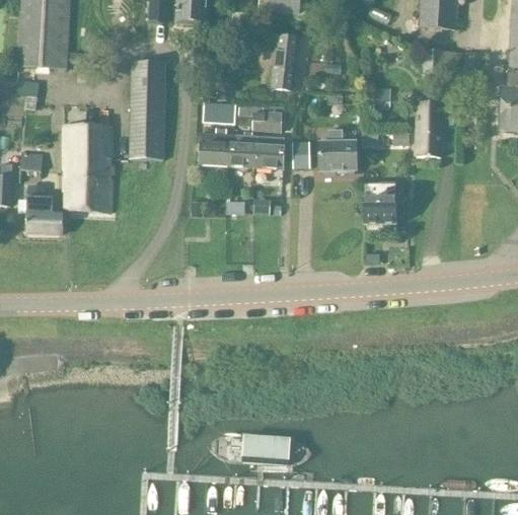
[(21,0),(18,65),(64,68),(67,0),(21,0)]
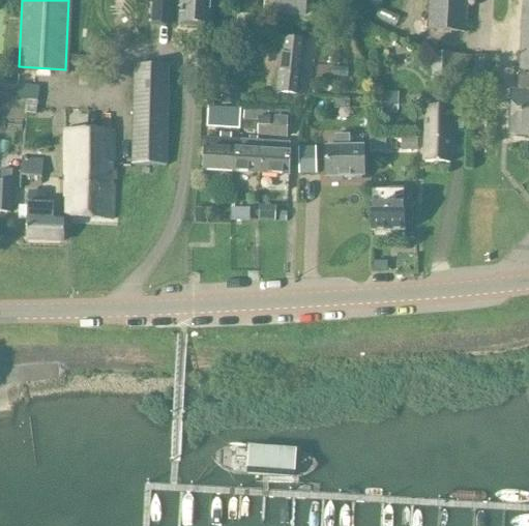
[(153,0),(151,21),(166,22),(167,22),(168,0),(153,0)]
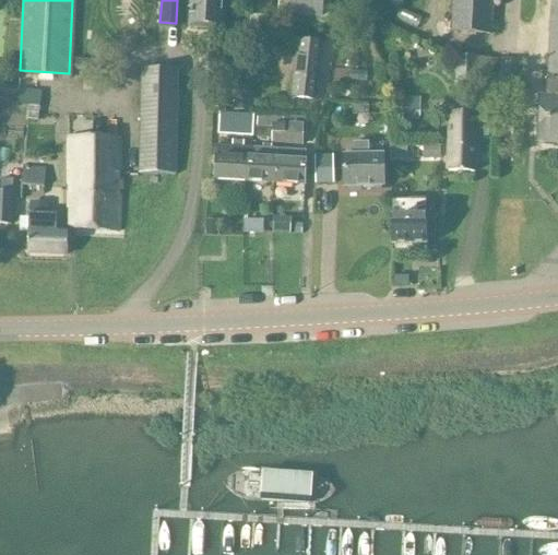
[(190,0),(190,2),(189,14),(190,14),(190,21),(192,21),(196,24),(203,25),(206,22),(218,22),(220,0),(190,0)]
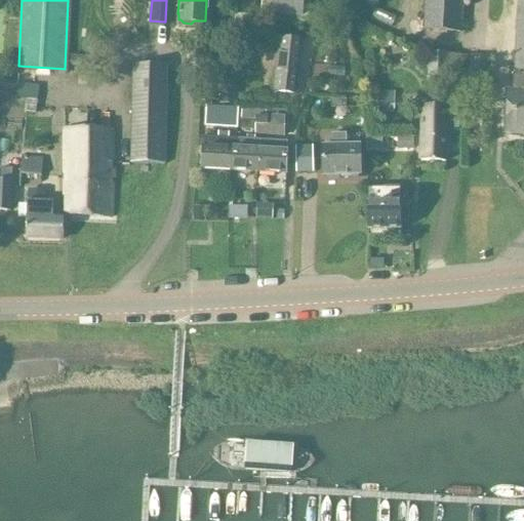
[(300,11),(301,0),(260,0),(260,7),(270,8),(270,9),(300,11)]
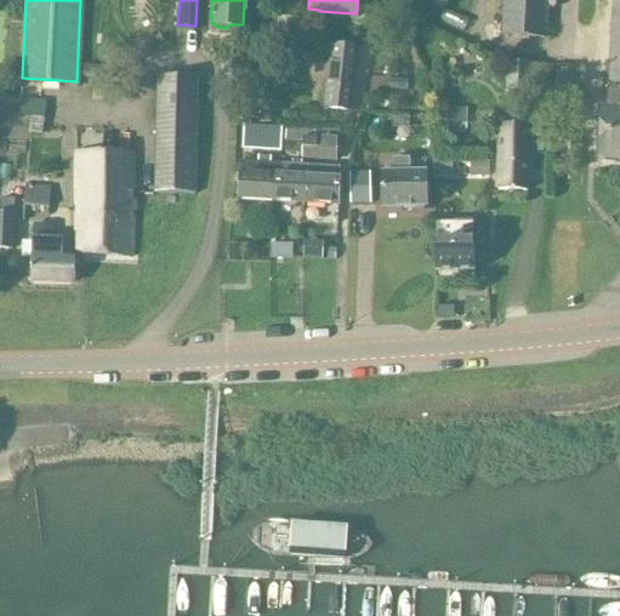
[(502,0),(500,30),(544,34),(546,0),(502,0)]
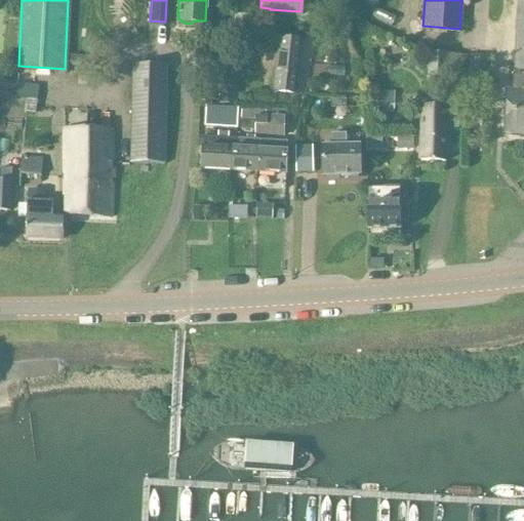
[(507,89),(504,131),(523,132),(523,0),(517,0),(512,89),(507,89)]
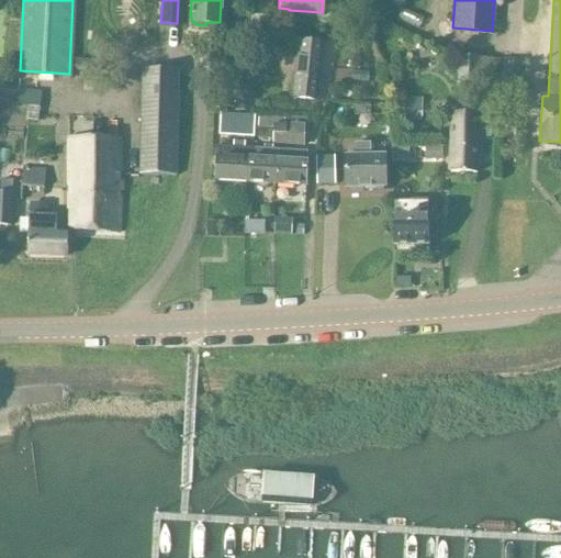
[(243,10),(239,45),(270,47),(272,30),(272,29),(276,29),(277,14),(267,13),(243,10)]
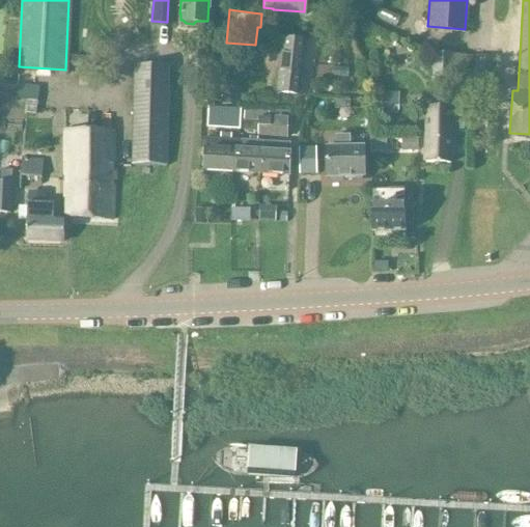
[(299,91),(303,52),(304,38),(281,36),(276,89),(299,91)]
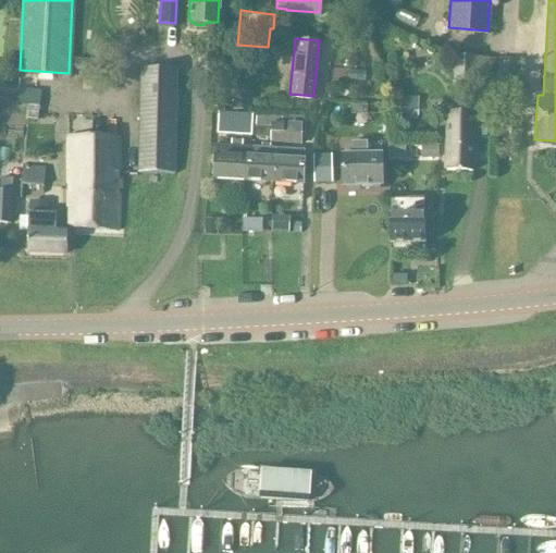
[(494,90),(496,56),(453,53),(451,89),(494,90)]
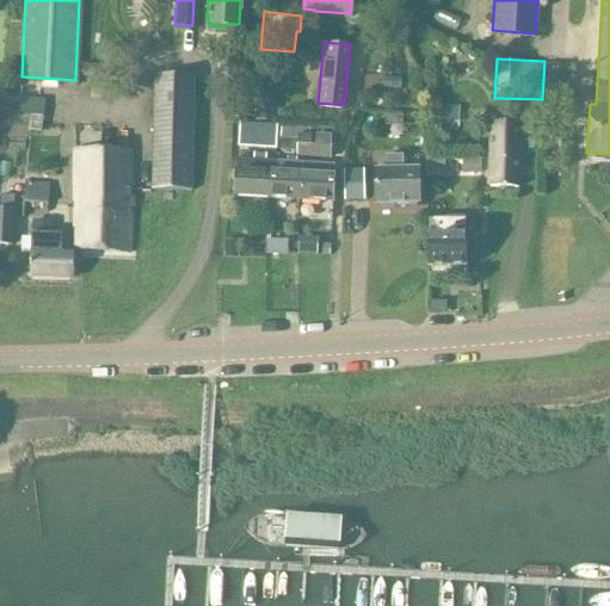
[(567,112),(567,86),(567,65),(560,65),(560,60),(546,60),(547,63),(544,63),(544,86),(543,112),(567,112)]
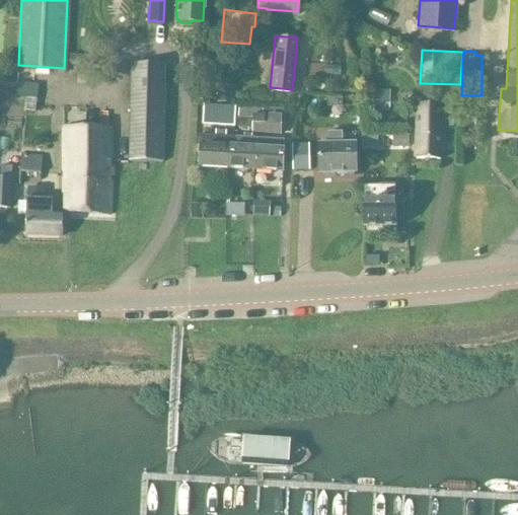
[(68,52),(68,61),(93,62),(93,52),(68,52)]
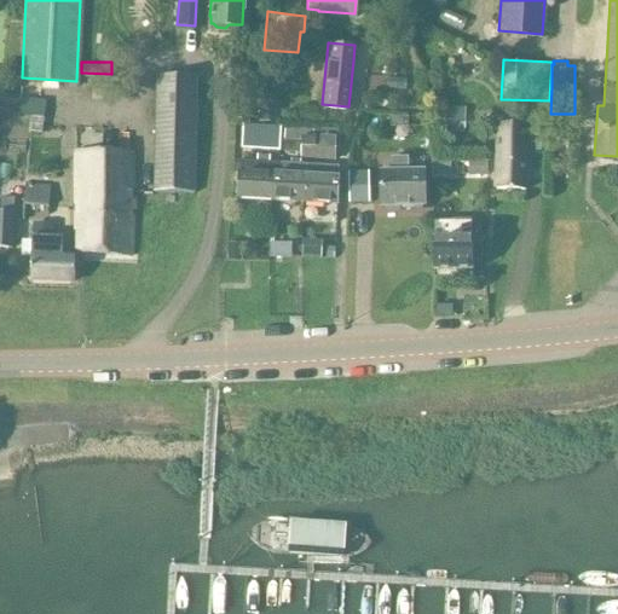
[(156,73),(154,190),(192,190),(194,151),(195,74),(156,73)]
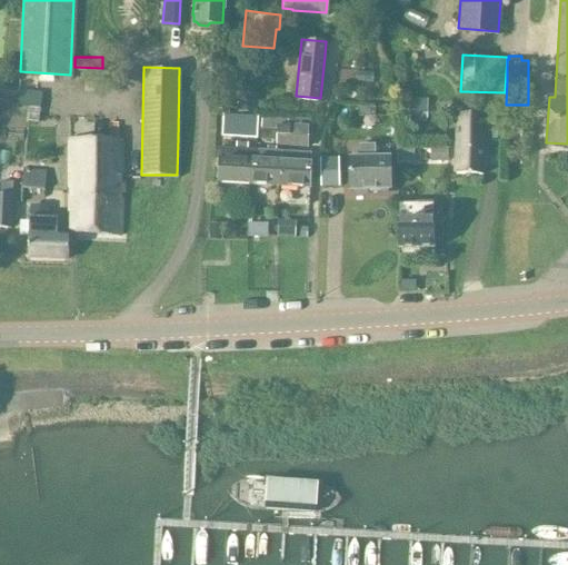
[(41,89),(19,87),(17,102),(28,103),(26,119),(37,120),(41,89)]
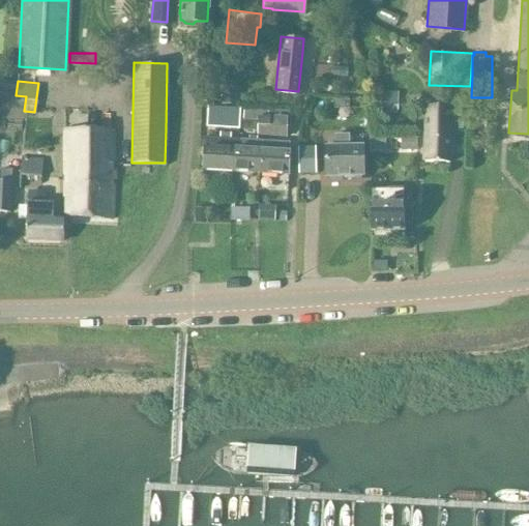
[(379,99),(378,111),(397,112),(398,98),(398,89),(380,87),(379,99)]
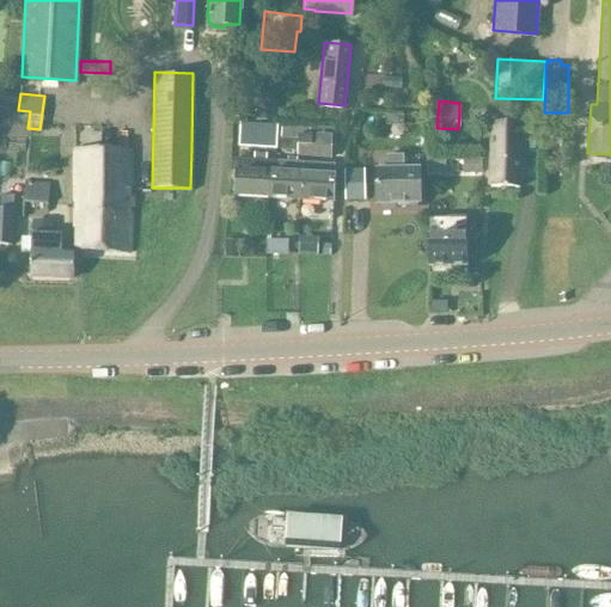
[(274,154),(275,135),(276,122),(276,120),(262,120),(261,135),(263,135),(262,154),(274,154)]
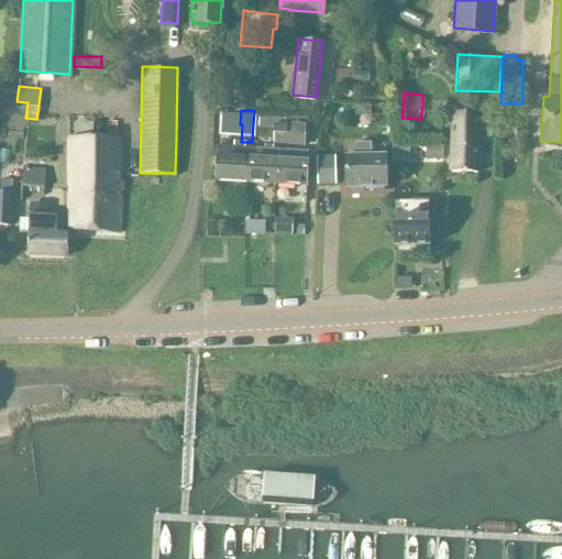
[(288,124),(287,142),(302,142),(304,124),(305,114),(257,111),(257,122),(288,124)]
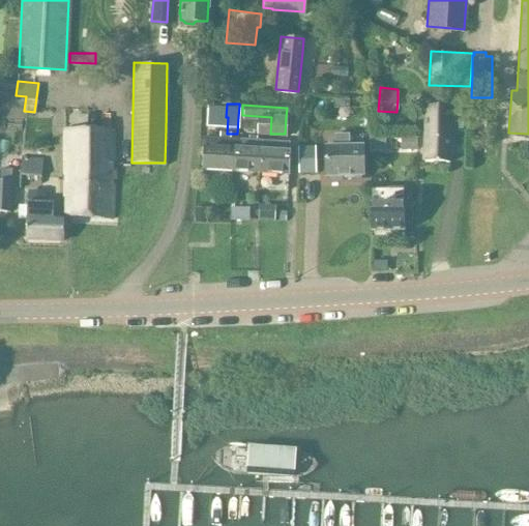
[(425,105),(423,158),(448,159),(450,106),(425,105)]
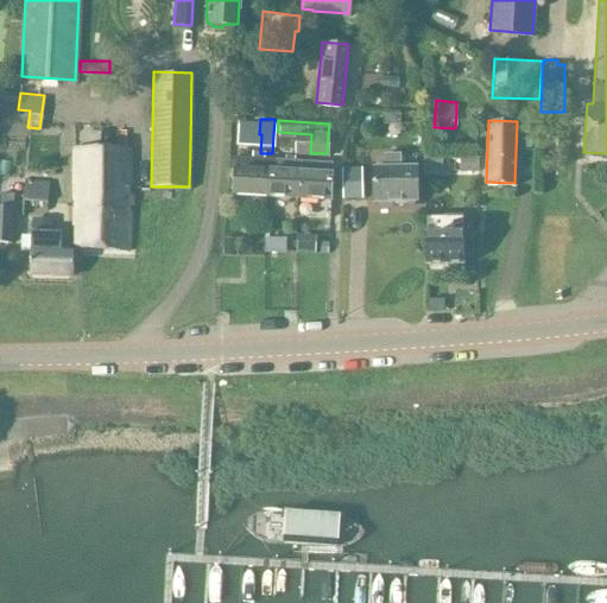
[(277,146),(295,147),(295,152),(310,153),(311,134),(278,132),(277,146)]
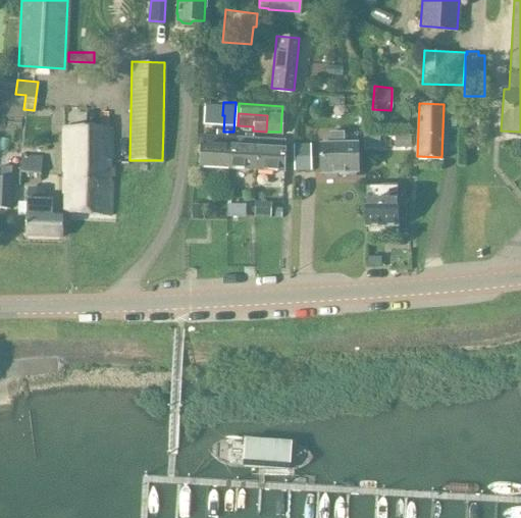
[(62,123),(62,160),(63,160),(62,210),(109,213),(110,124),(62,123)]
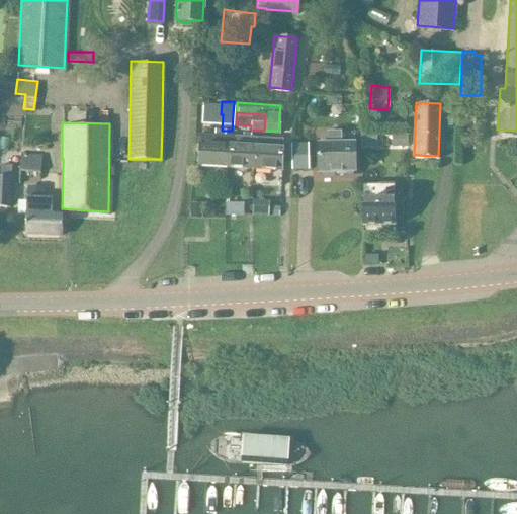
[(318,170),(354,169),(353,141),(340,142),(339,130),(327,131),(328,142),(317,142),(318,170)]
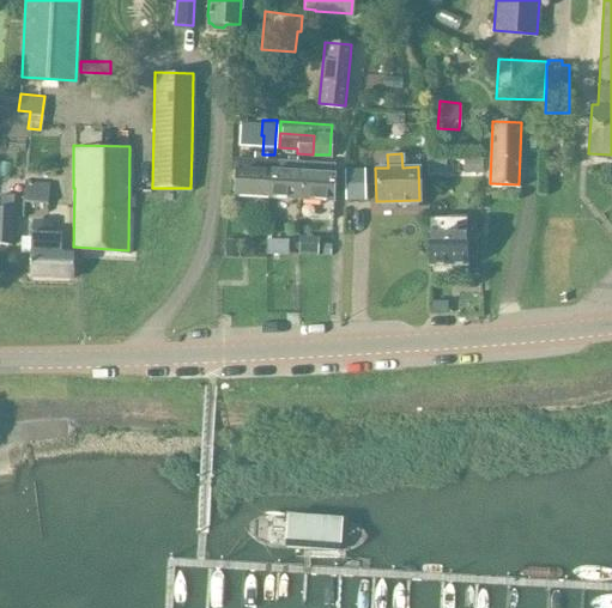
[(235,193),(267,195),(268,171),(277,171),(277,160),(237,158),(237,168),(236,168),(235,193)]
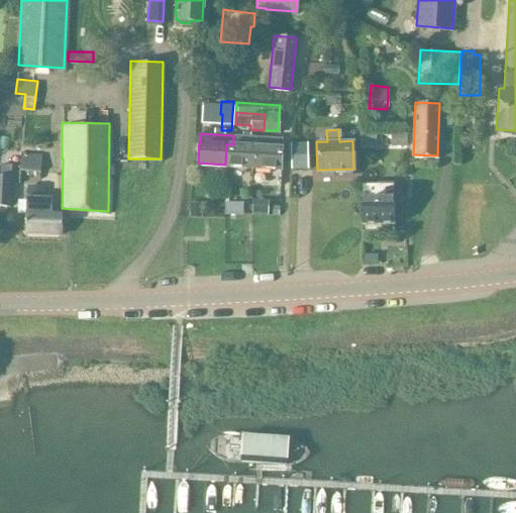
[(226,144),(225,165),(252,166),(253,145),(259,145),(260,140),(254,140),(254,136),(233,135),(233,144),(226,144)]
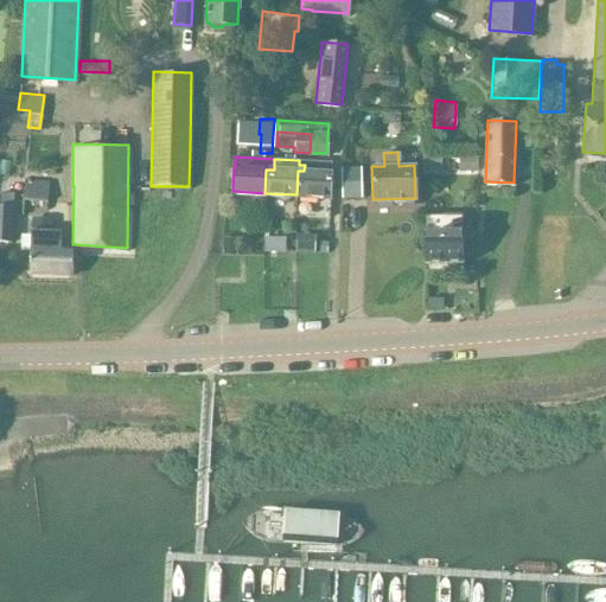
[(298,171),(297,194),(329,197),(330,172),(330,161),(299,160),(299,165),(305,165),(304,171),(298,171)]
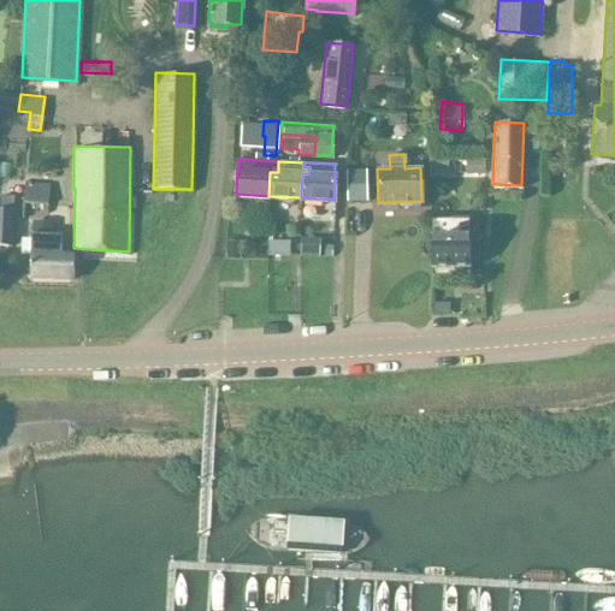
[(372,178),(346,178),(346,200),(373,199),(372,178)]
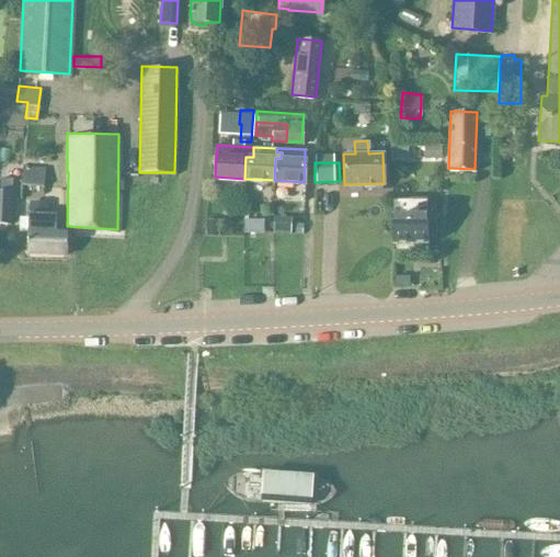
[(43,185),(44,167),(22,165),(21,183),(43,185)]
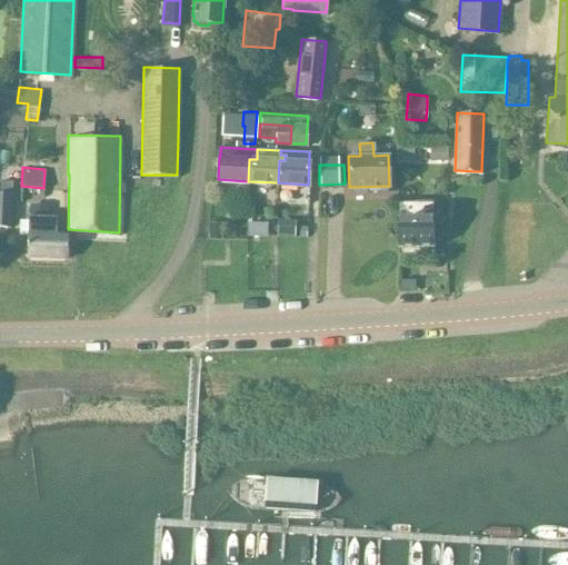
[(0,224),(10,225),(11,195),(12,178),(0,177),(0,224)]
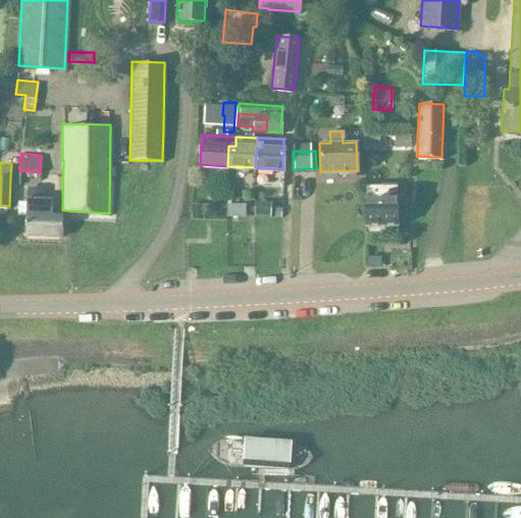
[(365,201),(365,203),(365,225),(397,225),(397,201),(397,184),(365,185),(365,201)]
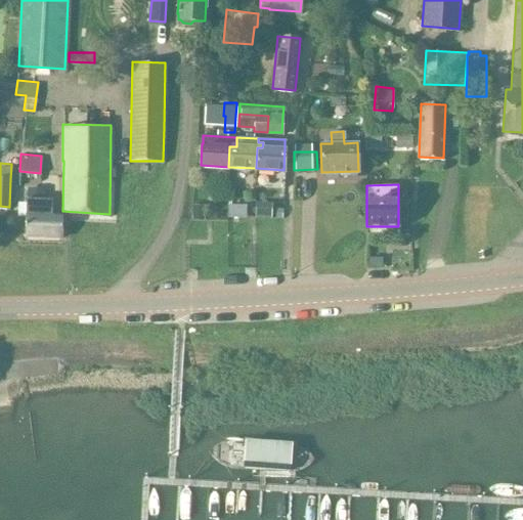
[(26,198),(26,204),(26,214),(26,222),(26,226),(26,234),(61,235),(61,216),(51,216),(52,199),(26,198)]
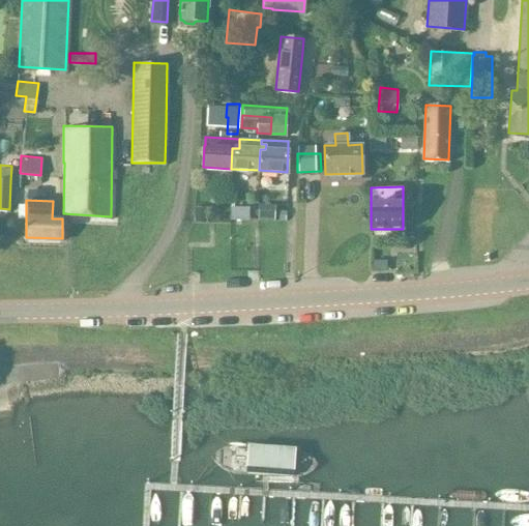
[(228,218),(241,218),(241,208),(241,203),(229,203),(229,207),(228,218)]
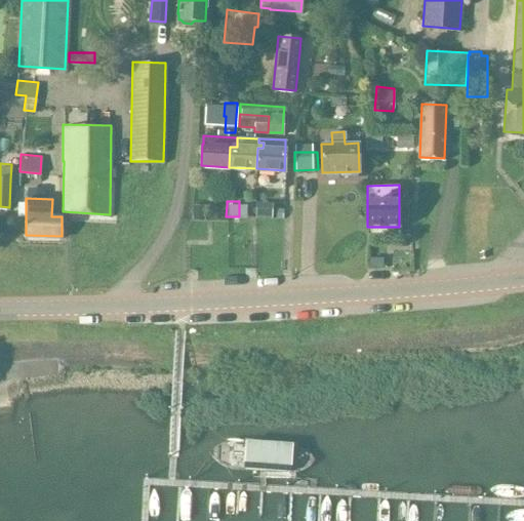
[(245,439),(244,469),(292,471),(293,441),(245,439)]
